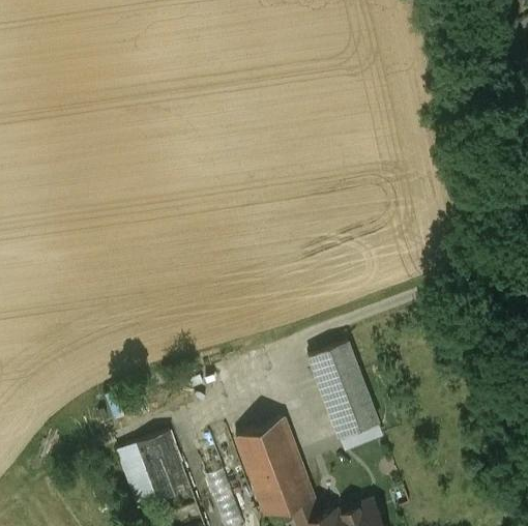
[(348,342),(309,356),(340,438),(378,424),(348,342)]
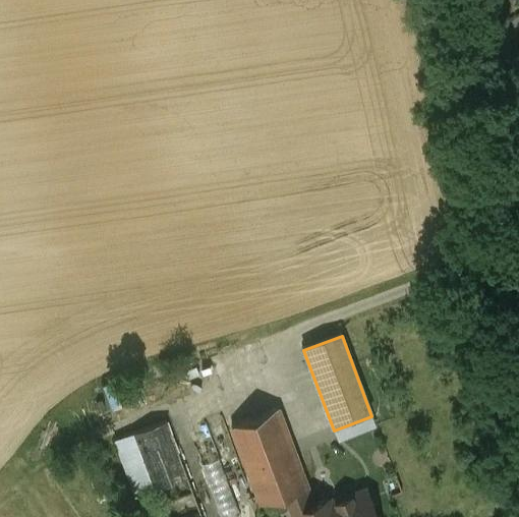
[(278,411),(232,429),(262,507),(286,498),(308,489),(278,411)]
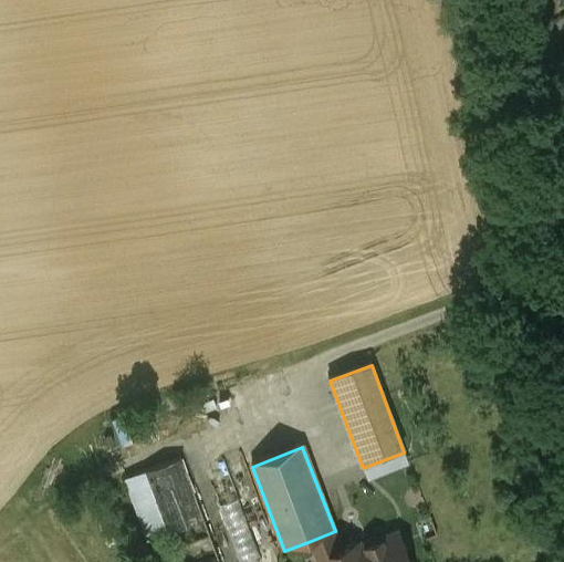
[(219,561),(181,460),(146,474),(155,498),(178,561),(219,561)]
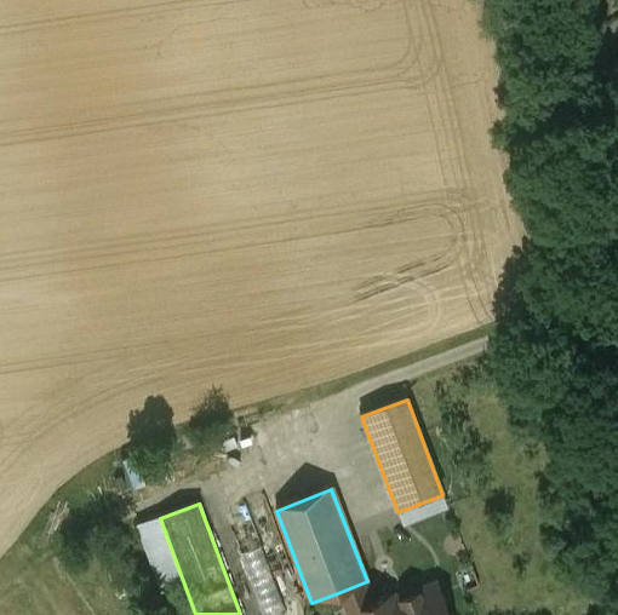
[(160,518),(137,527),(148,553),(170,545),(160,518)]
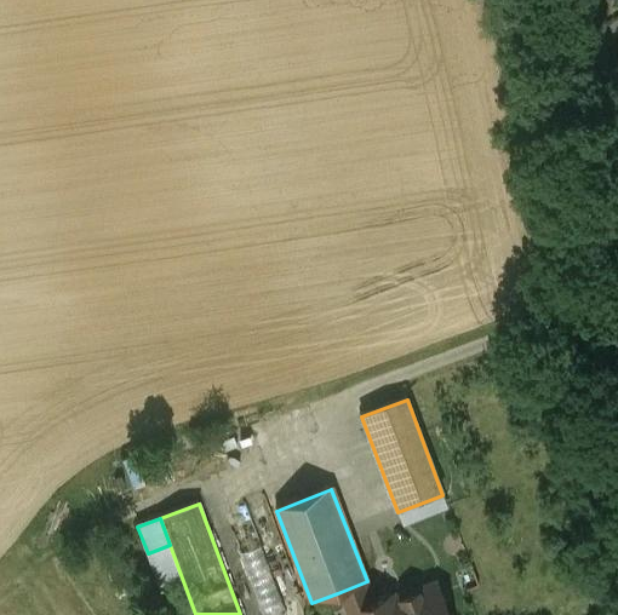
[(241,534),(265,614),(284,614),(289,613),(262,528),(241,534)]
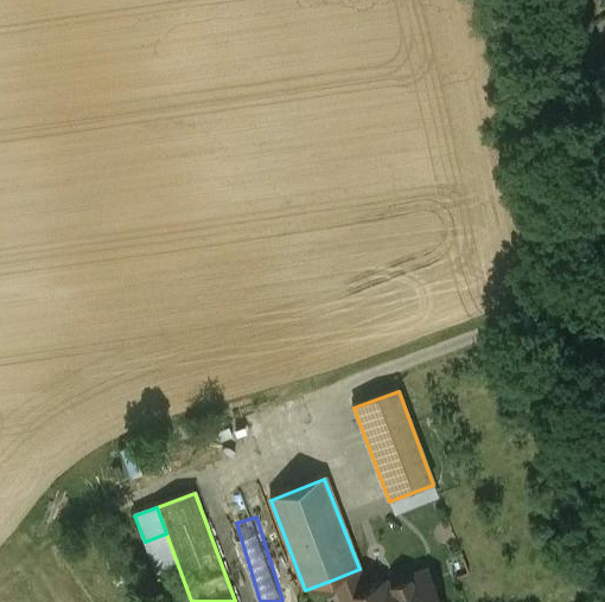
[(384,583),(367,589),(360,569),(333,580),(342,601),(392,601),(387,589),(384,583)]
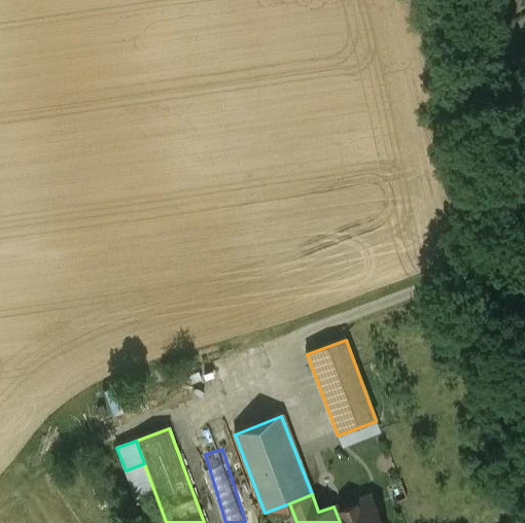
[(381,522),(372,498),(336,512),(340,522),(381,522)]
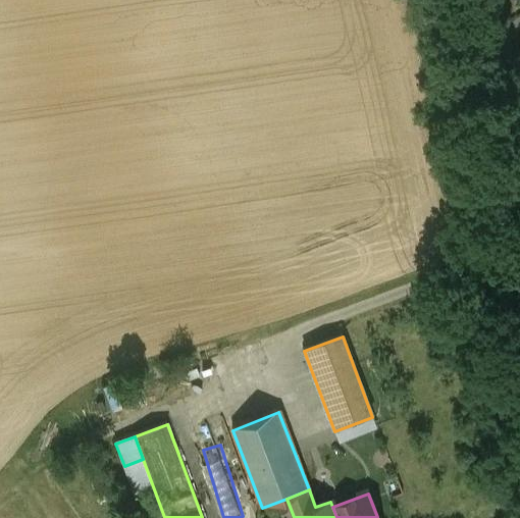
All buildings are outlined.
